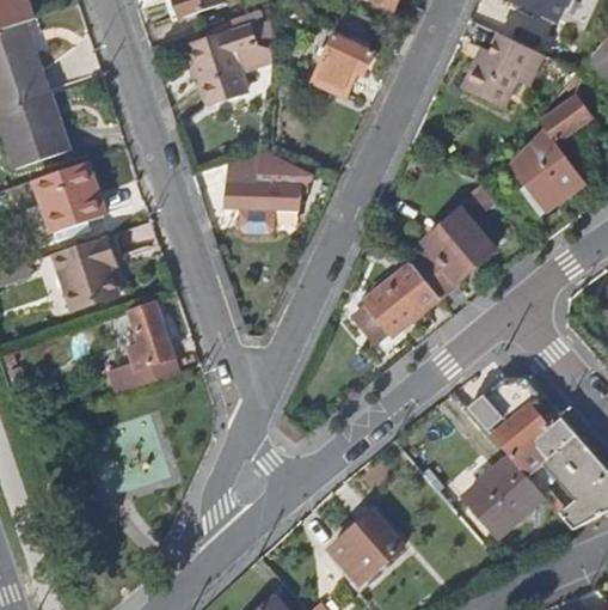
[(0,29),(25,22),(32,18),(25,0),(0,0),(0,29)]
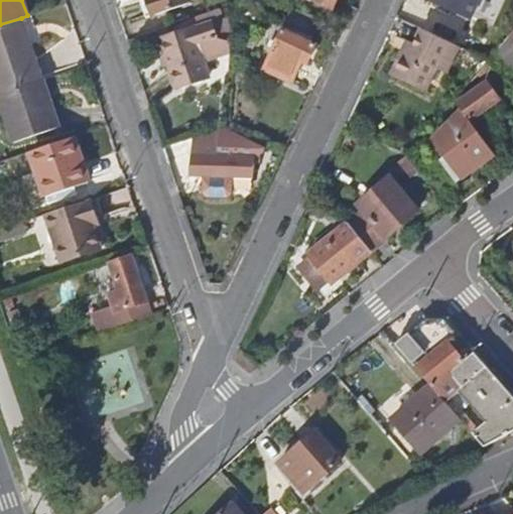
[(190,0),(144,0),(149,14),(190,0)]
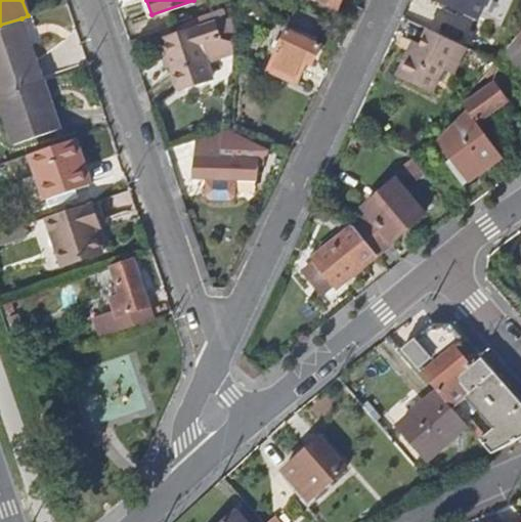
[(436,0),(476,18),(484,0),(436,0)]
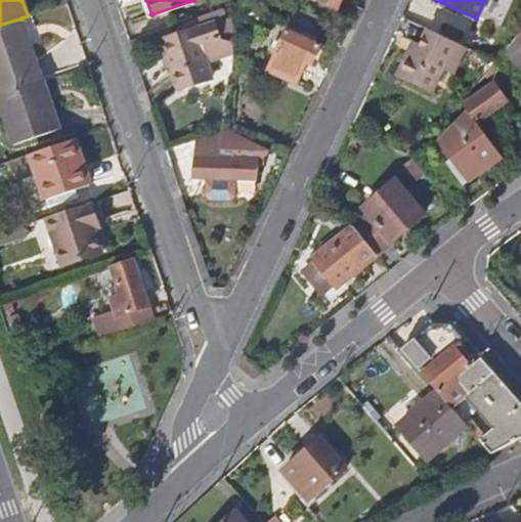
[(294,6),(287,23),(317,35),(323,18),(294,6)]
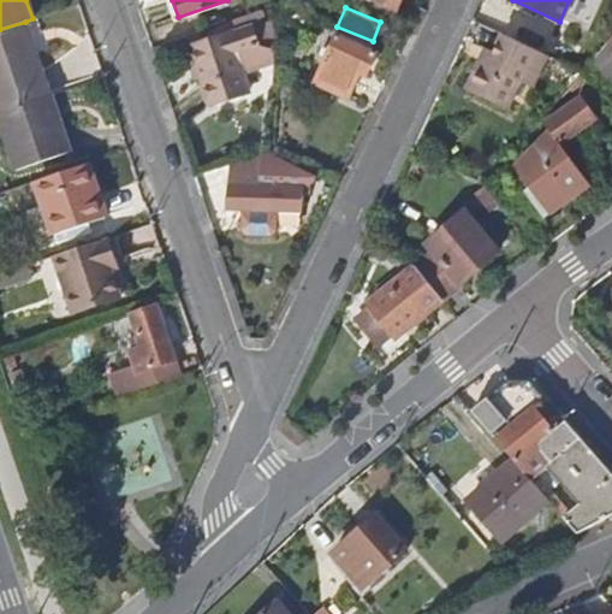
[(184,51),(188,63),(195,60),(212,106),(250,93),(237,53),(262,45),(265,52),(274,48),(275,16),(213,36),(211,27),(149,47),(154,60),(184,51)]
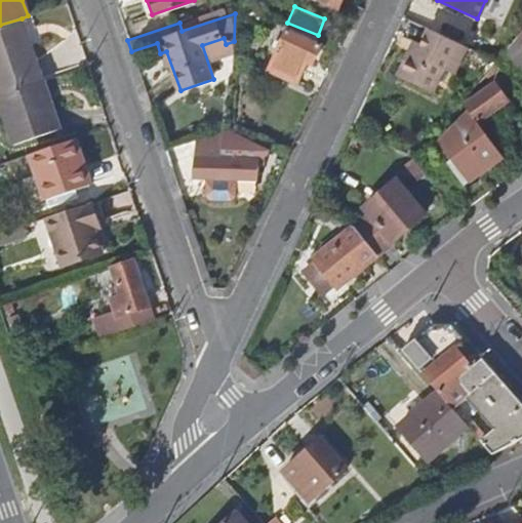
[(0,94),(35,82),(41,80),(22,18),(0,25),(0,94)]
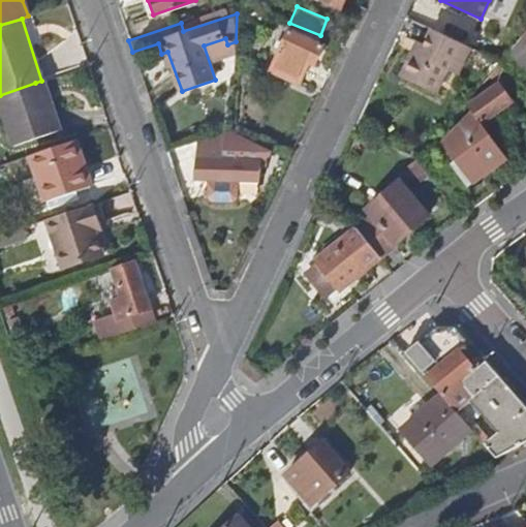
[(278,48),(269,69),(300,85),(309,62),(315,65),(323,45),(317,41),(320,35),(289,23),(282,20),(274,39),(276,39),(273,47),(278,48)]
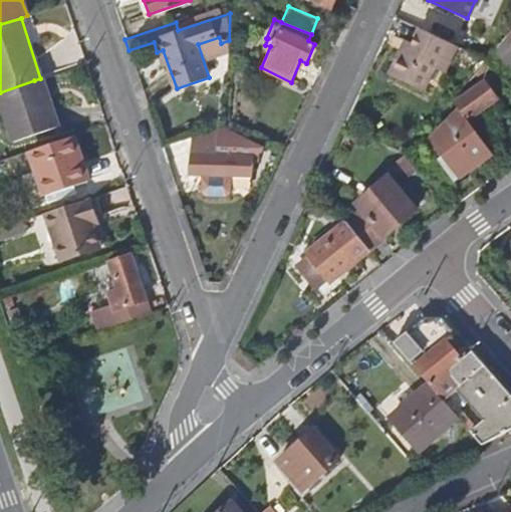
[(402,49),(390,72),(425,89),(436,66),(446,71),(458,45),(420,27),(408,52),(402,49)]
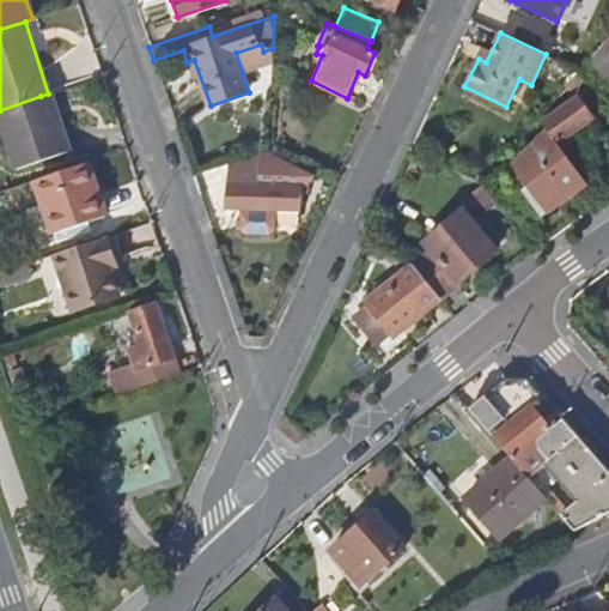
[(578,70),(564,88),(567,92),(576,85),(584,96),(592,91),(578,70)]
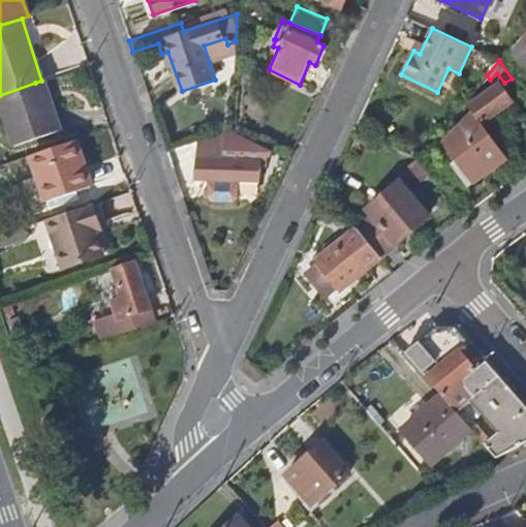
[(442,141),(454,157),(469,180),(501,158),(477,123),(511,100),(497,82),(468,102),(472,109),(458,130),(442,141)]
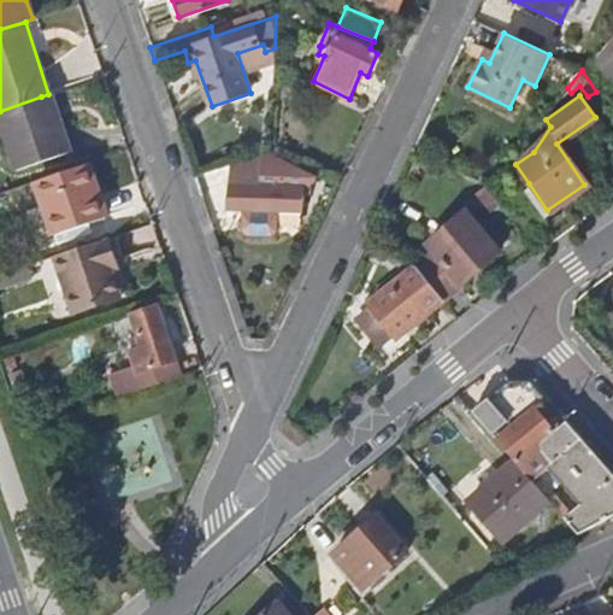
[(0,128),(13,167),(66,150),(58,126),(52,128),(41,97),(0,111),(0,128)]
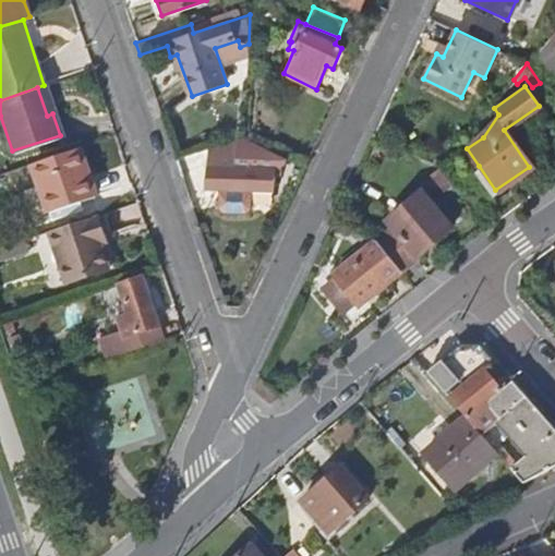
[(244,134),(222,142),(221,189),(230,189),(229,206),(234,212),(257,213),(263,207),(263,190),(279,191),(279,162),(282,162),(285,157),(244,134)]
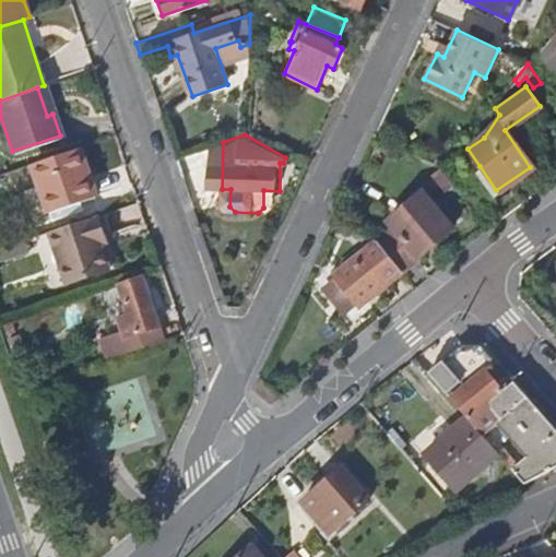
[(32,163),(48,212),(93,197),(78,147),(32,163)]
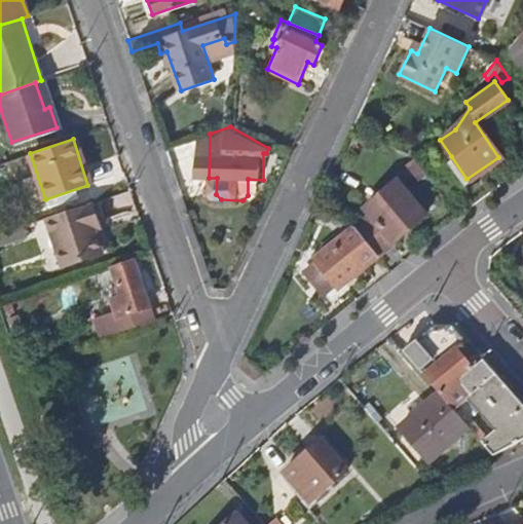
[(406,161),(417,179),(425,173),(414,156),(406,161)]
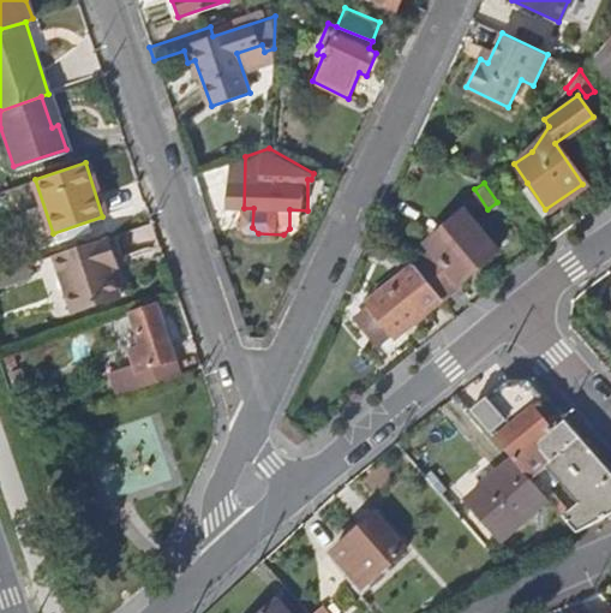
[(521,186),(539,213),(545,209),(527,183),(521,186)]
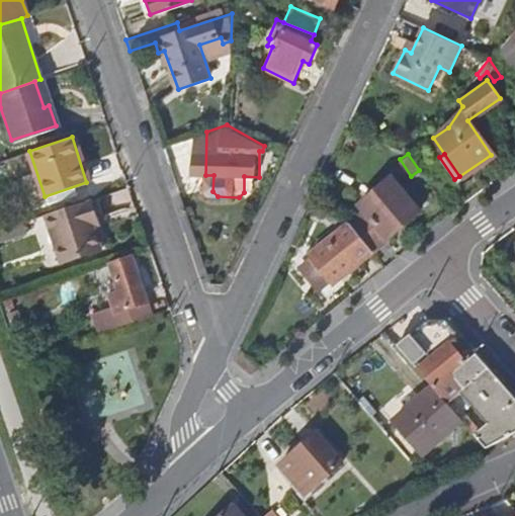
[(390,175),(356,202),(362,209),(348,222),(369,250),(418,211),(390,175)]
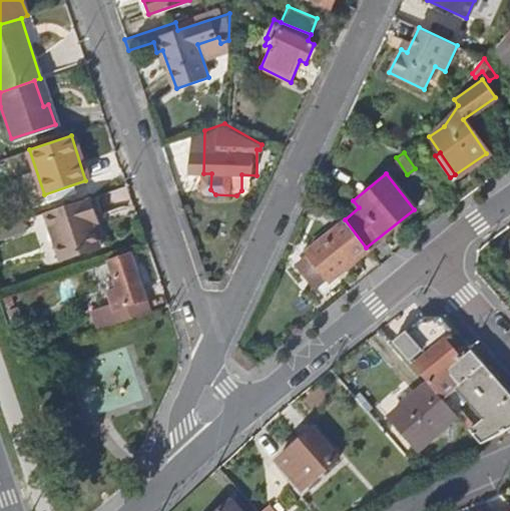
[(44,211),(60,259),(99,245),(89,216),(94,215),(88,196),(44,211)]
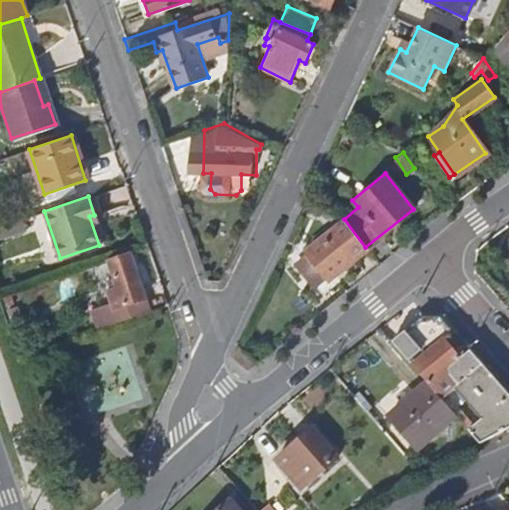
[(344,219),(304,251),(306,253),(324,278),(326,279),(365,247),(344,219)]
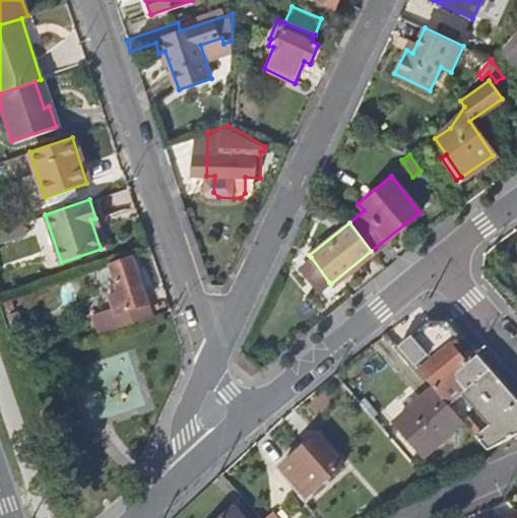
[(99,333),(152,315),(148,304),(131,256),(109,264),(115,283),(112,284),(115,293),(110,295),(114,308),(92,315),(99,333)]
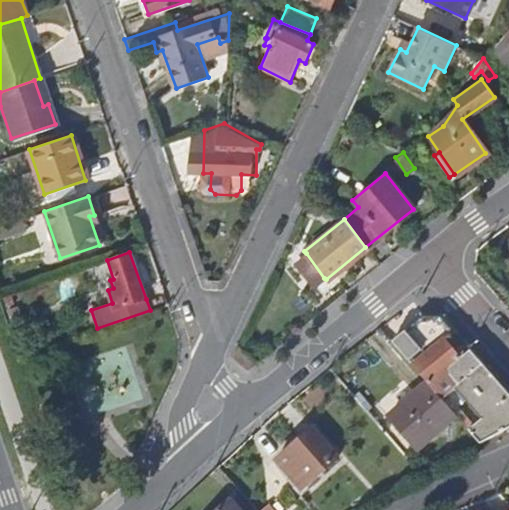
[(324,278),(306,253),(294,262),(312,287),(324,278)]
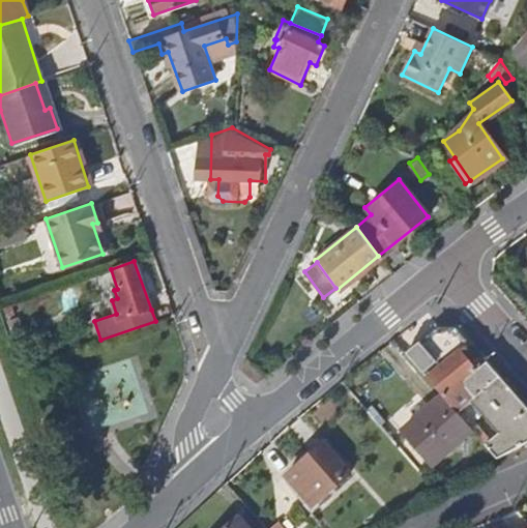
[(482,444),(495,459),(526,440),(526,408),(516,397),(473,348),(455,326),(435,325),(404,353),(456,413),(467,403),(495,434),(482,444)]
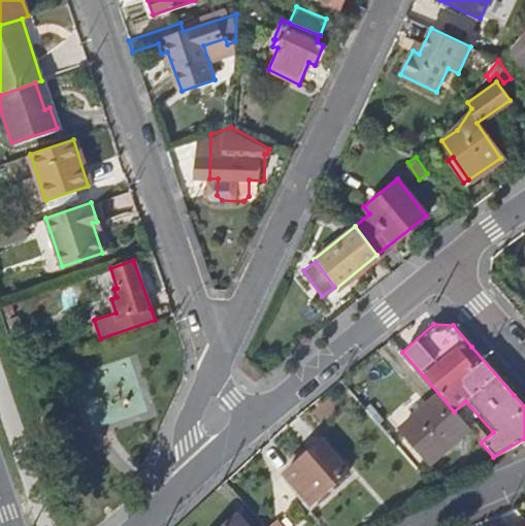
[(467,428),(438,395),(399,430),(429,463),(467,428)]
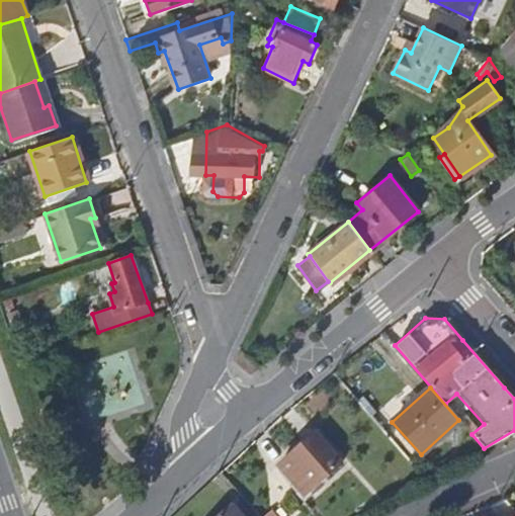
[(316,433),(273,470),(294,495),(299,491),(305,496),(342,462),(316,433)]
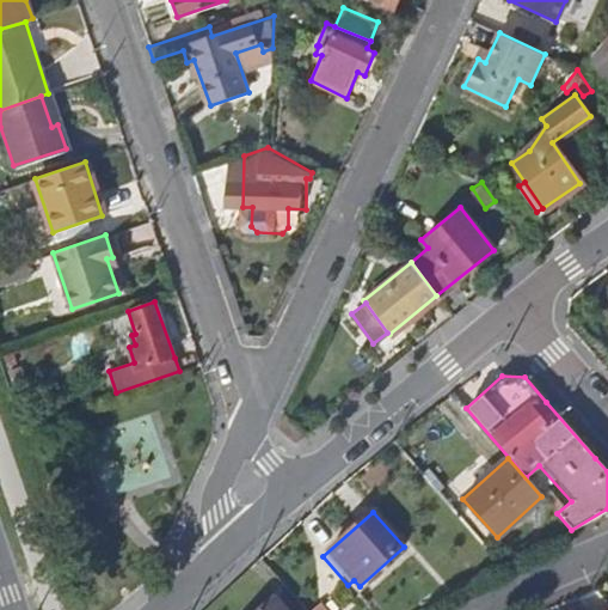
[(284,609),(274,597),(257,609),(284,609)]
